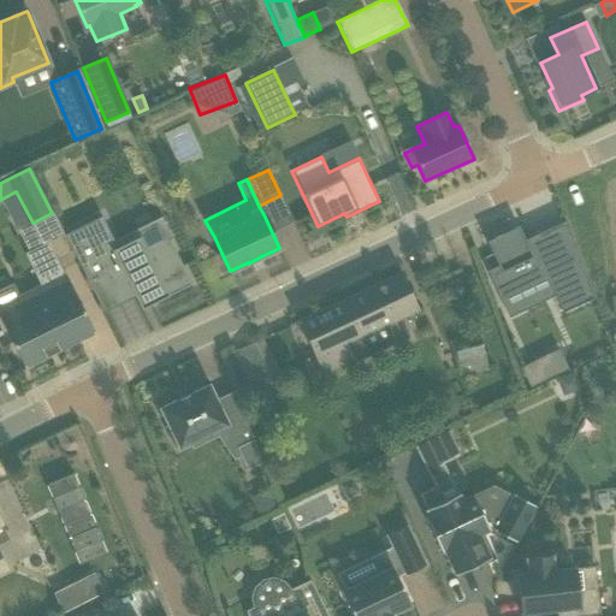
[(101,217),(65,236),(104,312),(134,296),(137,304),(146,301),(148,306),(169,296),(191,284),(169,240),(146,250),(140,237),(117,248),(113,242),(101,217)]
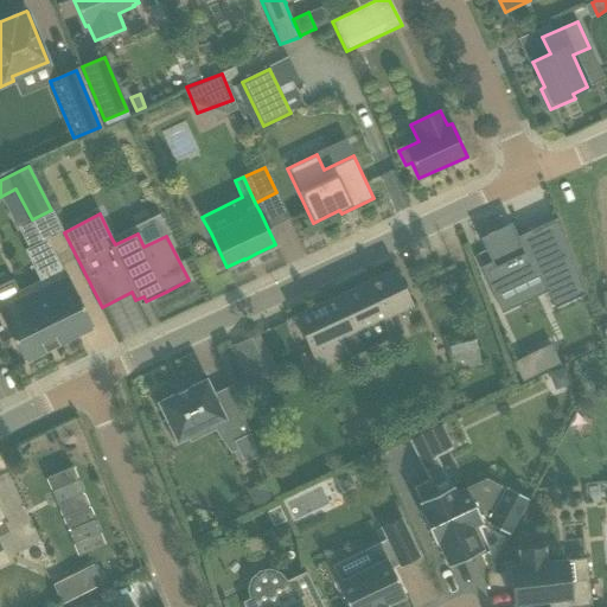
[(506,225),(479,238),(491,262),(492,266),(485,269),(497,294),(538,274),(547,292),(554,308),(585,294),(557,217),(516,237),(512,238),(506,225)]
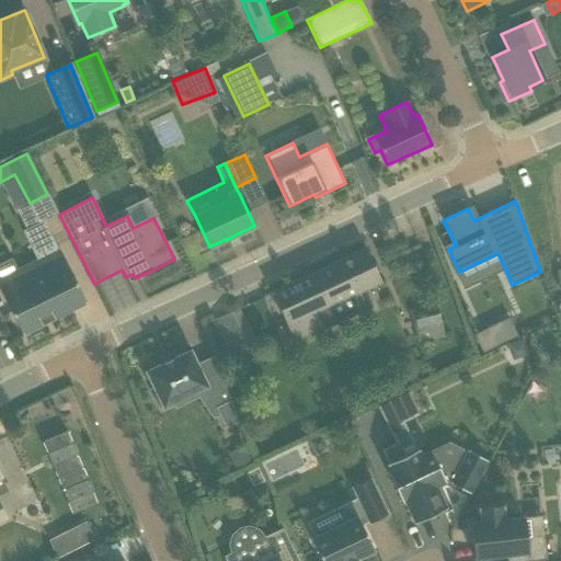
[(0,289),(22,335),(24,334),(23,334),(84,304),(84,305),(87,304),(59,249),(58,250),(44,220),(38,224),(30,203),(16,209),(25,229),(22,231),(36,261),(18,271),(16,271),(0,278),(0,289)]
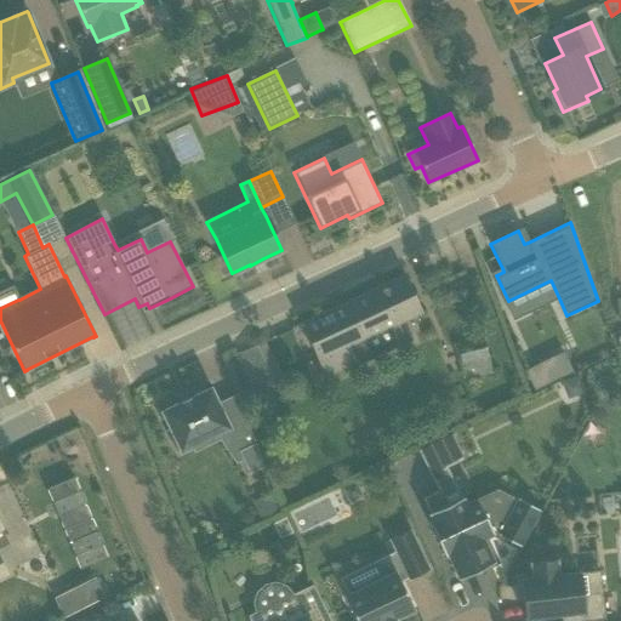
[(422,312),(405,275),(302,324),(328,376),(405,340),(397,324),(422,312)]
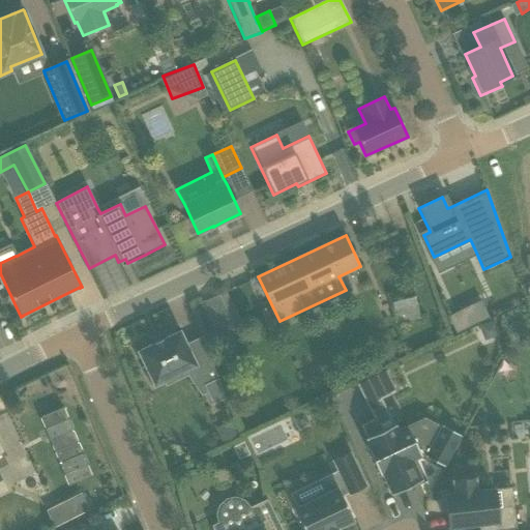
[(398,324),(420,318),(413,288),(389,294),(398,324)]
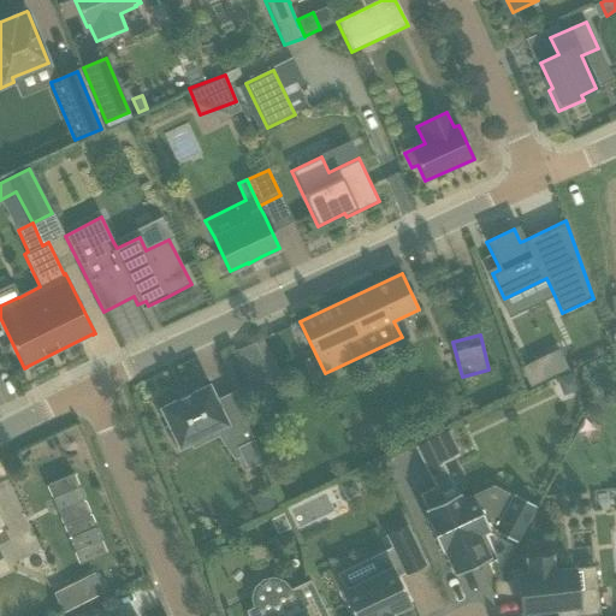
[(568,369),(558,350),(520,368),(529,389),(568,369)]
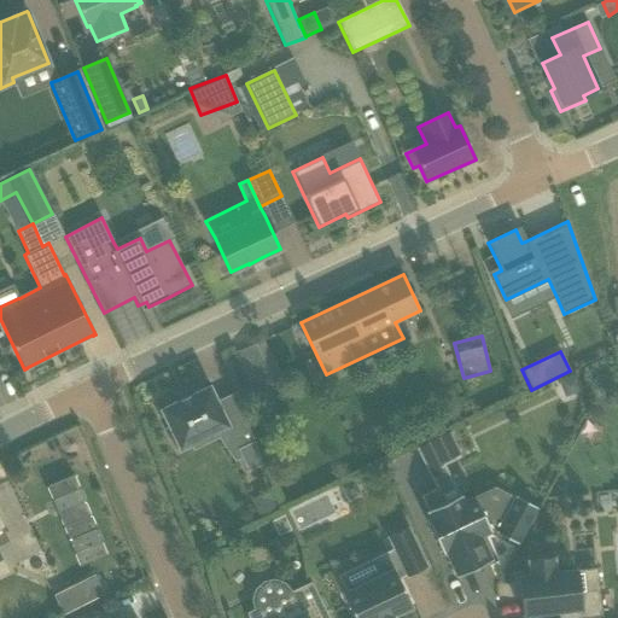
[(557,378),(566,395),(581,386),(571,369),(557,378)]
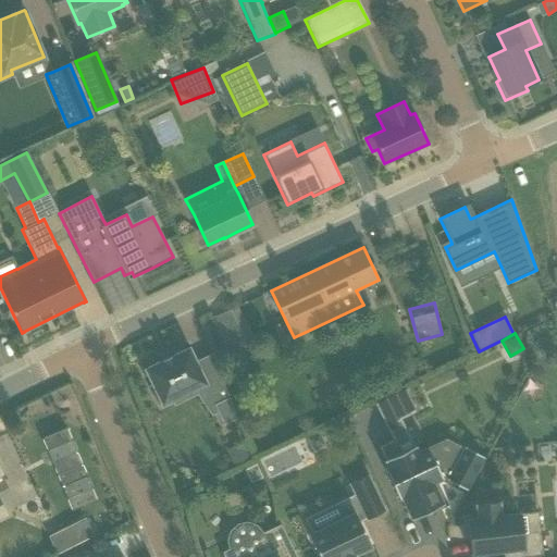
[(162,361),(145,369),(162,405),(205,383),(188,348),(171,357),(172,358),(162,362),(162,361)]
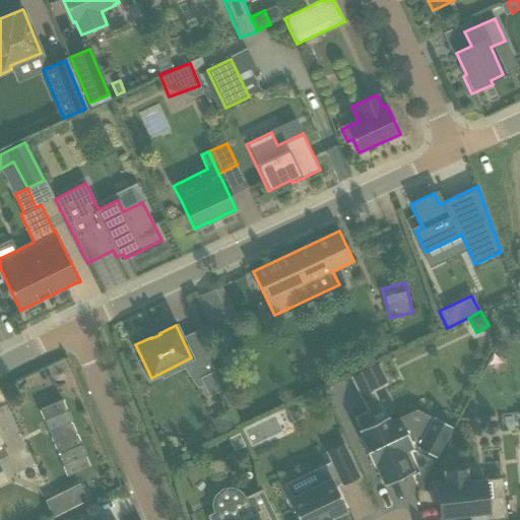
[(379,363),(349,377),(360,399),(362,398),(367,411),(373,423),(385,417),(374,392),(389,385),(379,363)]
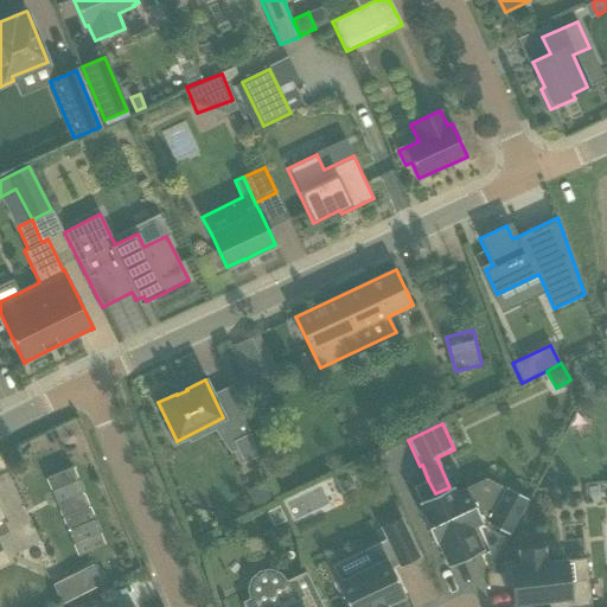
[(249,434),(232,441),(237,451),(243,462),(257,457),(249,434)]
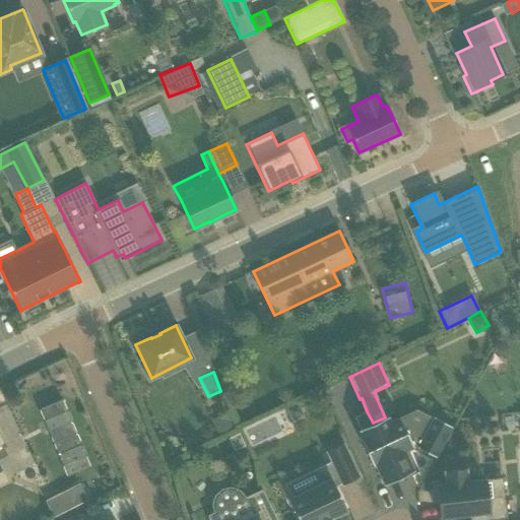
[(291,421),(303,415),(298,404),(286,409),(291,421)]
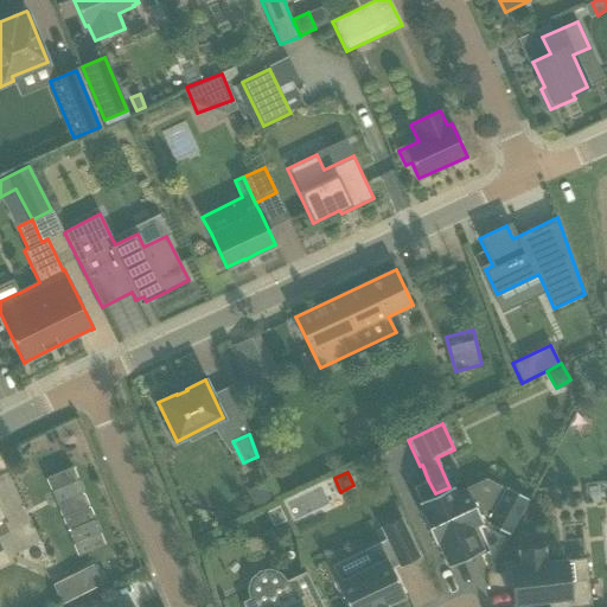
[(428,480),(413,487),(420,502),(417,503),(421,509),(419,510),(435,544),(438,543),(448,567),(483,550),(472,526),(483,521),(508,534),(526,498),(506,487),(505,489),(485,479),(466,489),(466,487),(455,492),(452,486),(449,487),(435,493),(428,480)]
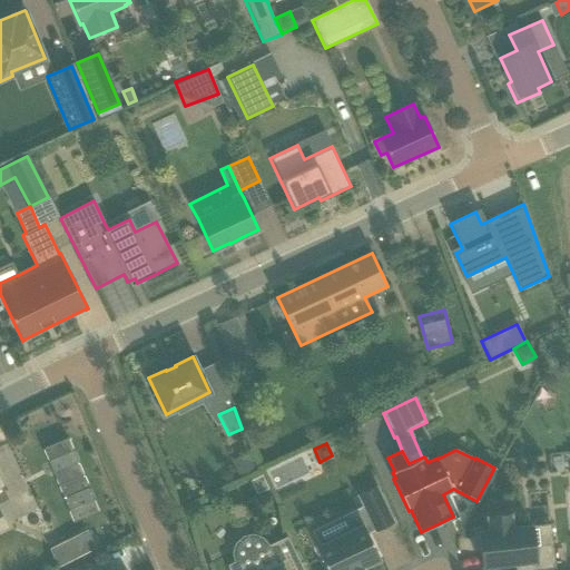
[(247,453),(231,461),(238,478),(255,470),(247,453)]
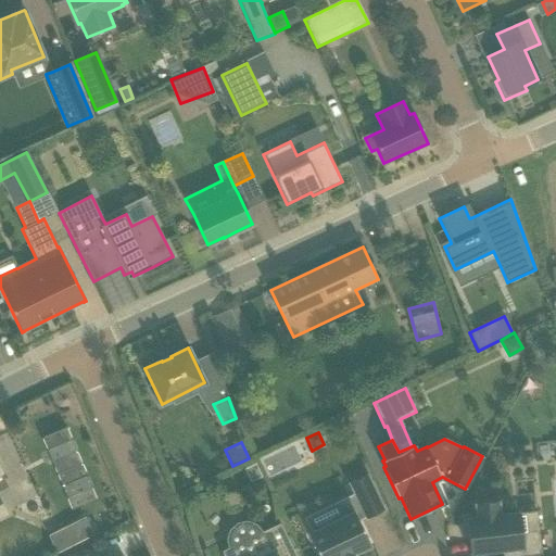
[(244,469),(250,482),(262,477),(255,464),(244,469)]
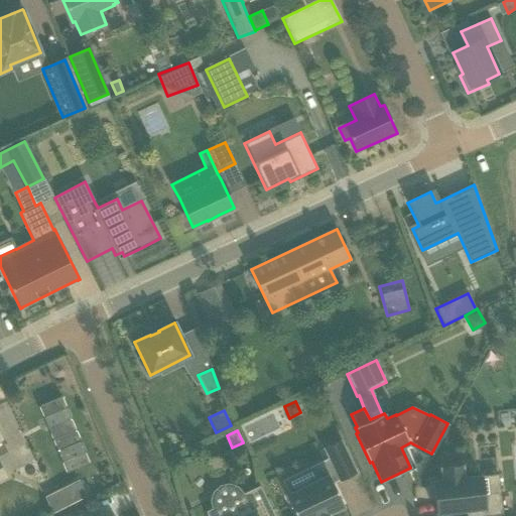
[(340,482),(355,474),(339,440),(324,448),(329,459),(312,466),(318,480),(286,496),(295,515),(328,515),(328,514),(344,507),(332,484),(340,480),(340,482)]
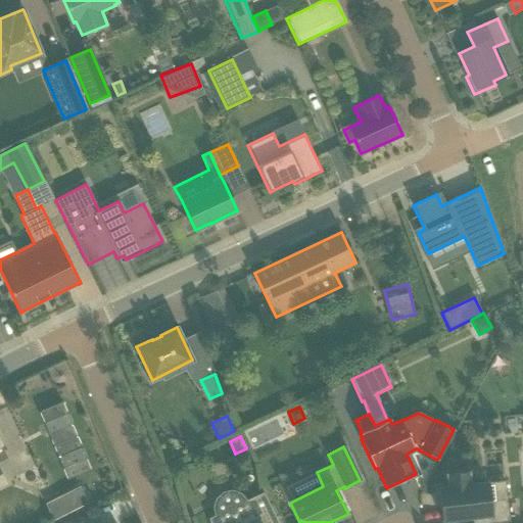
[(489,503),(487,483),(470,485),(468,473),(447,475),(448,487),(439,488),(442,521),(472,518),(472,522),(495,522),(510,522),(508,501),(489,503)]
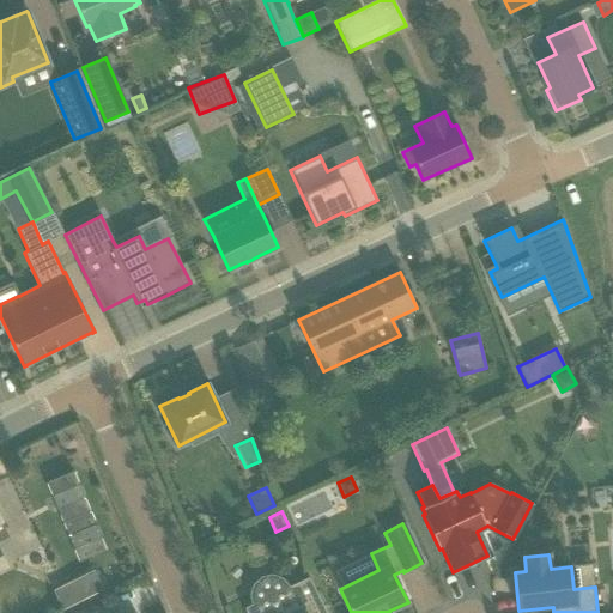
[(92,570),(53,590),(62,611),(103,590),(93,571),(92,570)]
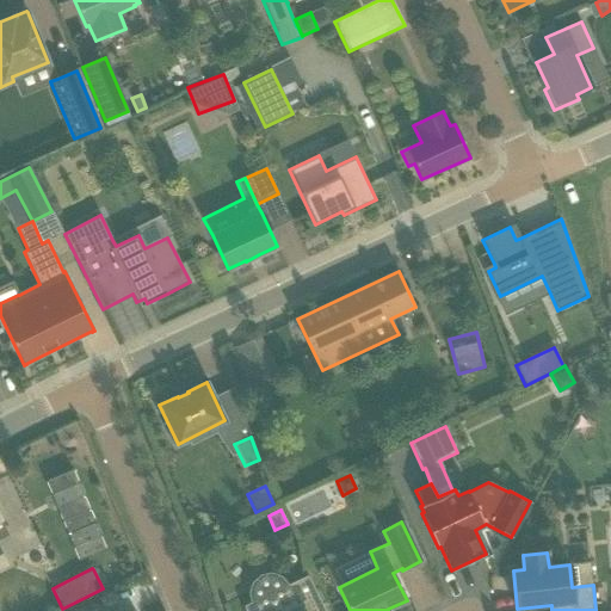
[(250,603),(244,606),(245,610),(304,610),(301,602),(316,594),(308,575),(288,585),(281,576),(271,573),(259,575),(251,582),(248,593),(250,603)]
